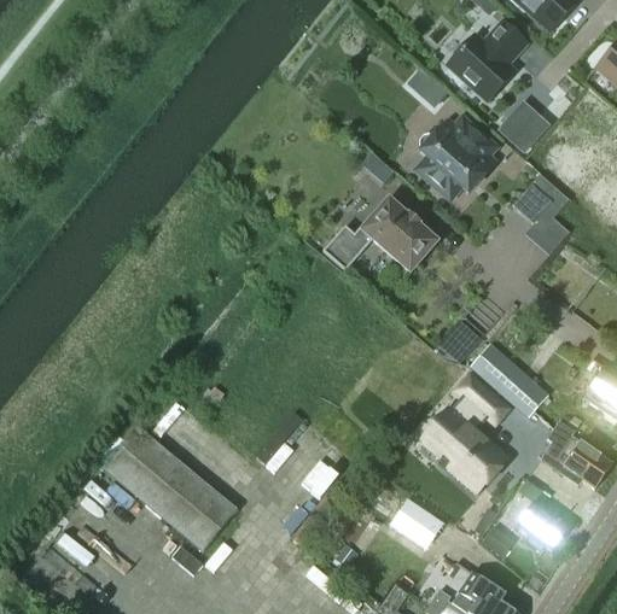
[(513,0),(549,33),(577,3),(574,0),(513,0)]
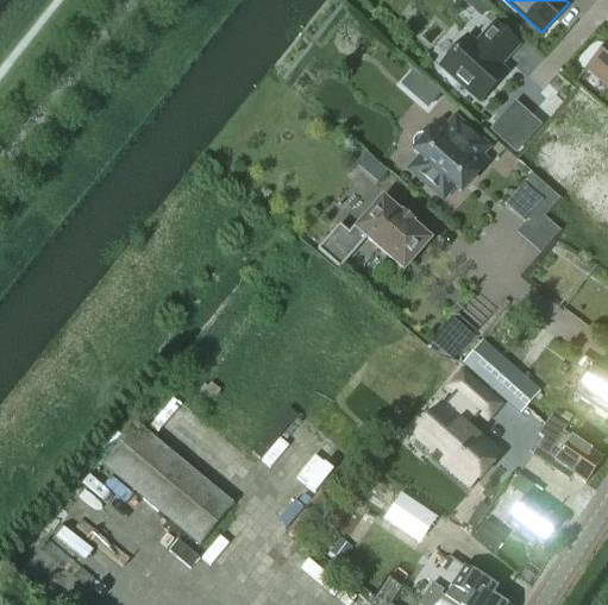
[(507,71),(500,65),(519,44),(495,23),(476,43),(467,36),(440,65),(481,101),(507,71)]
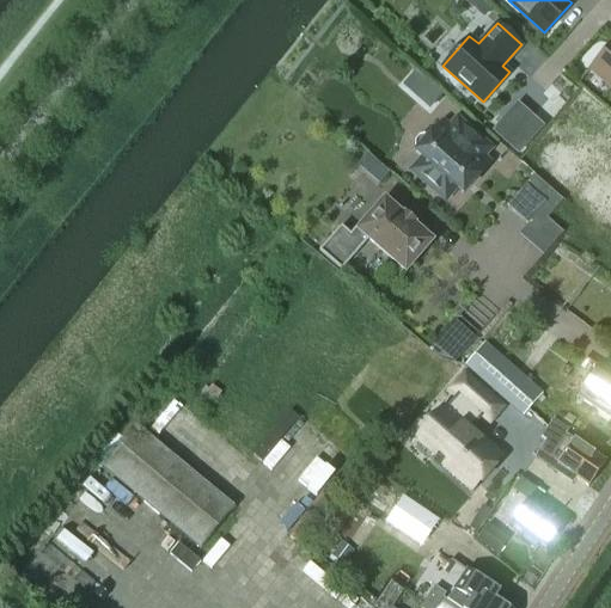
[(610,43),(591,68),(610,85),(610,43)]
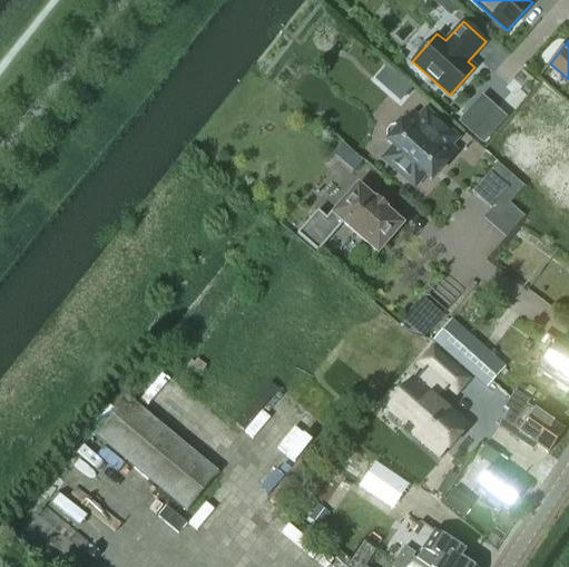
[(478,124),(466,113),(460,119),(484,143),(509,115),(496,104),(478,124)]
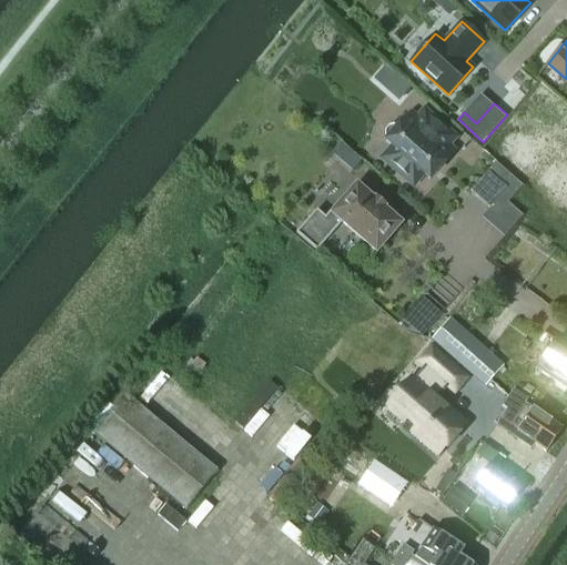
[(448,144),(456,137),(424,109),(417,117),(411,112),(398,125),(394,124),(388,125),(385,130),(384,134),(386,139),(386,140),(391,144),(381,155),(414,184),(424,173),(429,179),(455,150),(448,144)]
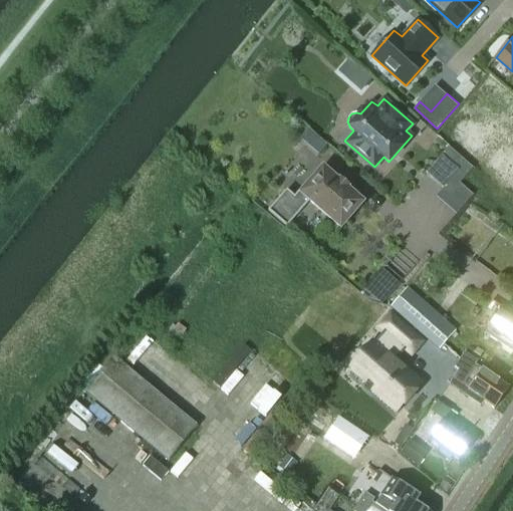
[(505,132),(479,163),(512,191),(512,138),(506,132),(505,132)]
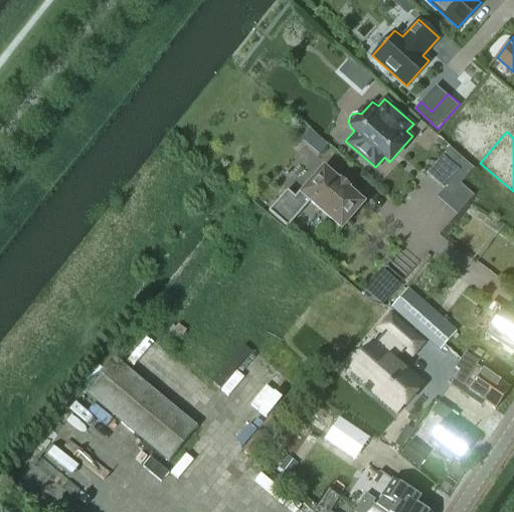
[(443,154),(426,172),(445,187),(460,169),(443,154)]
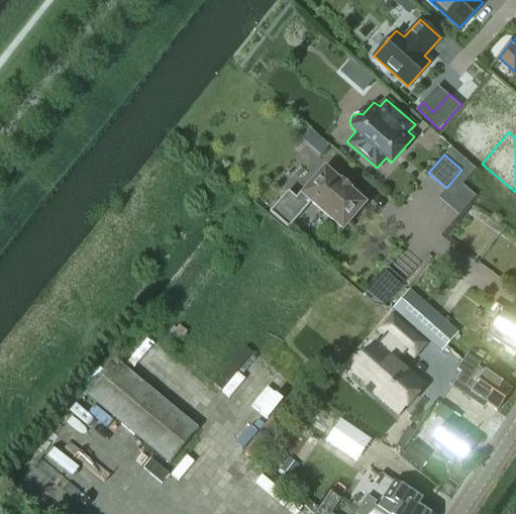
[(365,203),(348,189),(349,188),(341,181),(340,182),(324,168),(304,192),(301,191),(296,197),(288,190),(270,211),(289,227),(311,201),(342,228),(365,203)]
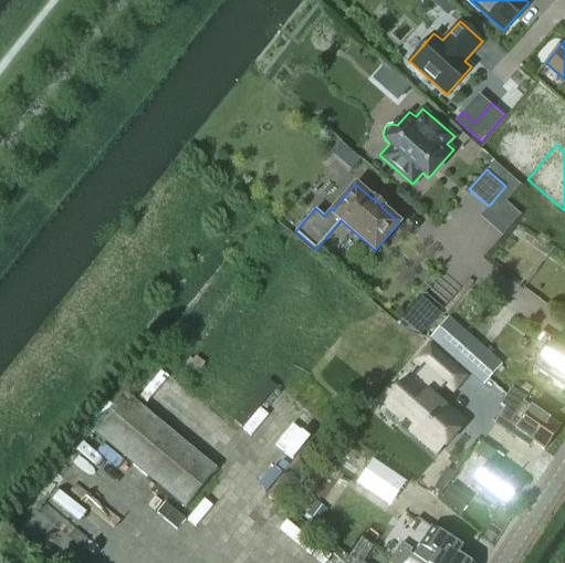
[(448,316),(431,336),(484,383),(502,363),(448,316)]
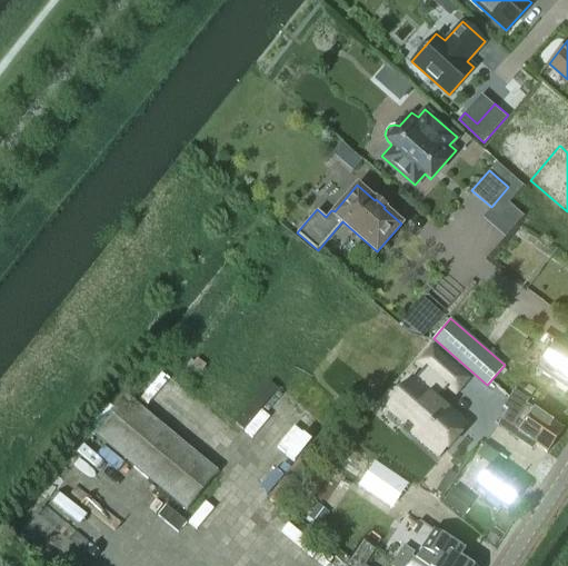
[(567,347),(557,339),(537,368),(567,388),(567,347)]
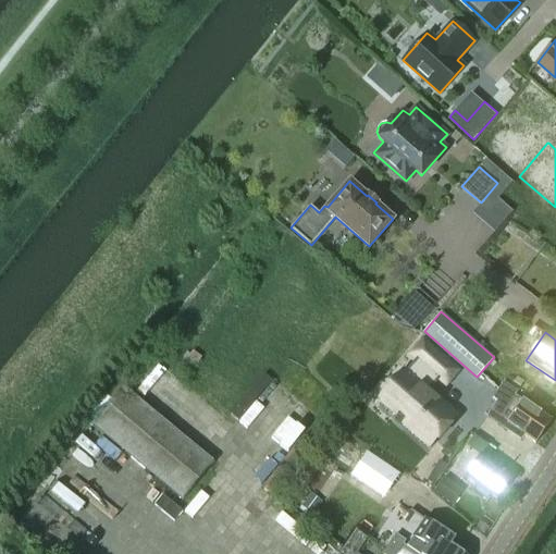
[(429,345),(384,396),(408,417),(404,421),(429,443),(455,414),(428,390),(440,377),(446,383),(457,370),(429,345)]
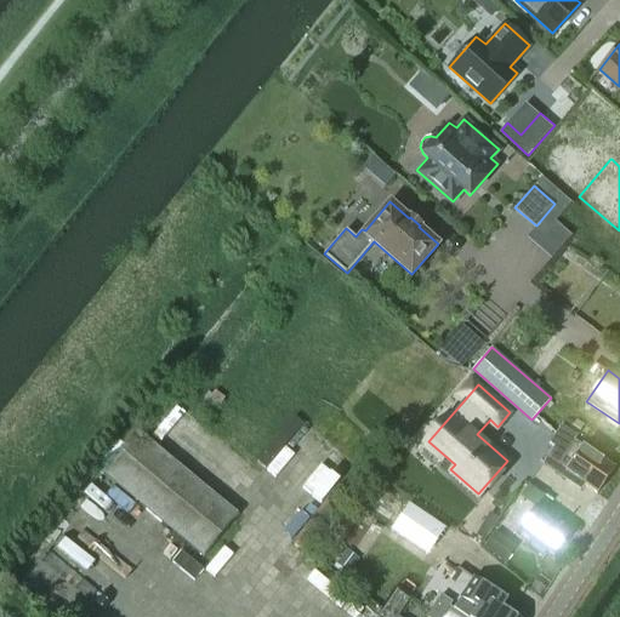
[(614,467),(574,439),(578,434),(562,423),(550,441),(555,445),(529,483),(553,500),(567,479),(580,487),(584,483),(597,492),(614,467)]
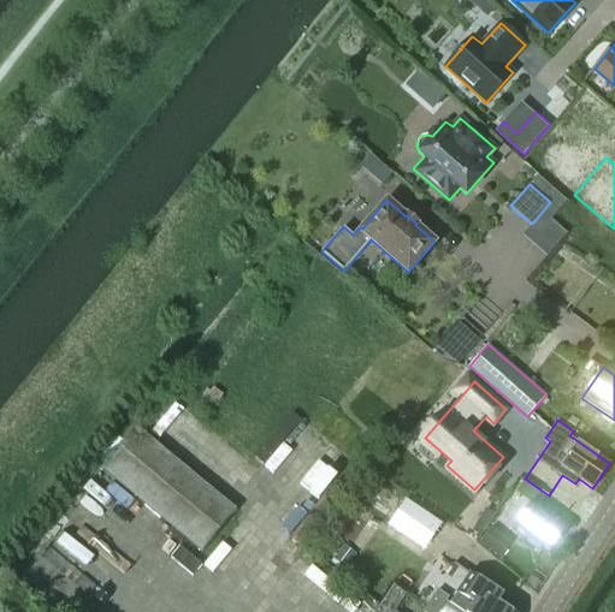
[(236,510),(139,429),(105,469),(202,551),(236,510)]
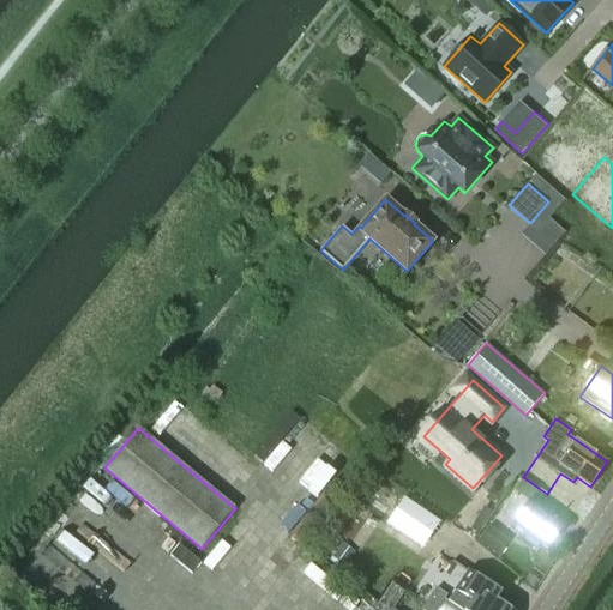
[(380,519),(397,495),(373,478),(356,502),(380,519)]
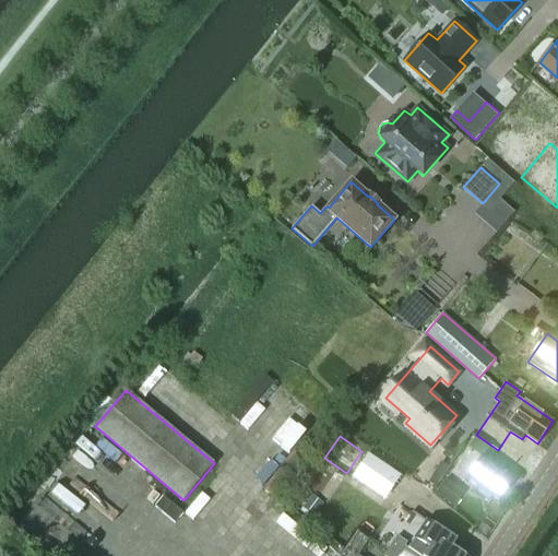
[(483,456),(464,481),(476,489),(479,485),(499,499),(499,498),(502,495),(506,489),(513,478),(514,478),(506,472),(483,456)]
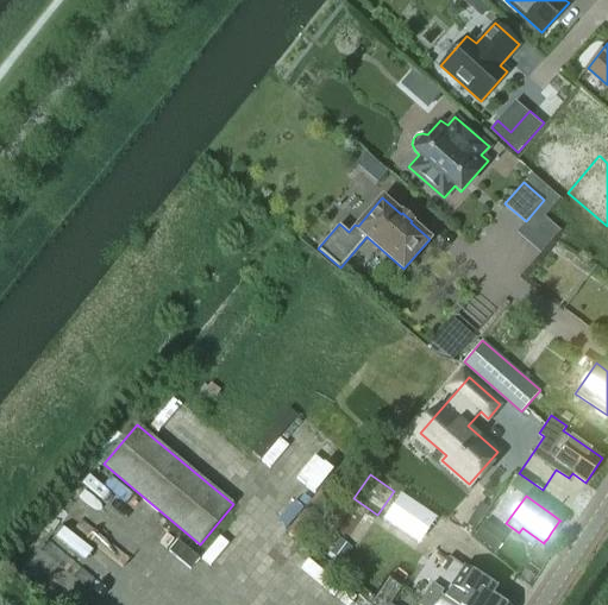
[(507,604),(493,594),(497,587),(465,565),(445,596),(459,604),(507,604)]
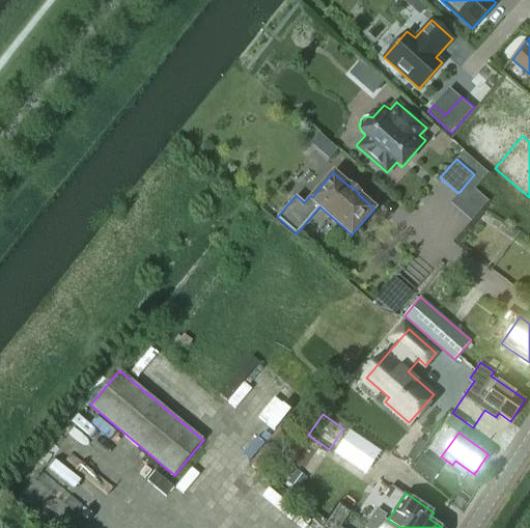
[(400,527),(388,520),(384,518),(387,513),(378,508),(366,526),(368,527),(400,527)]
